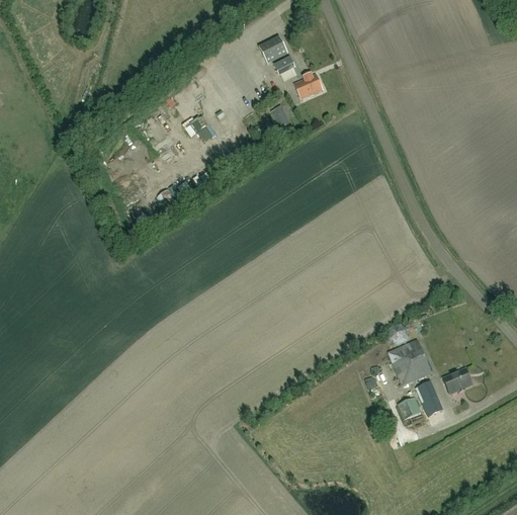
[(287,53),(278,35),(258,46),(266,63),(287,53)]
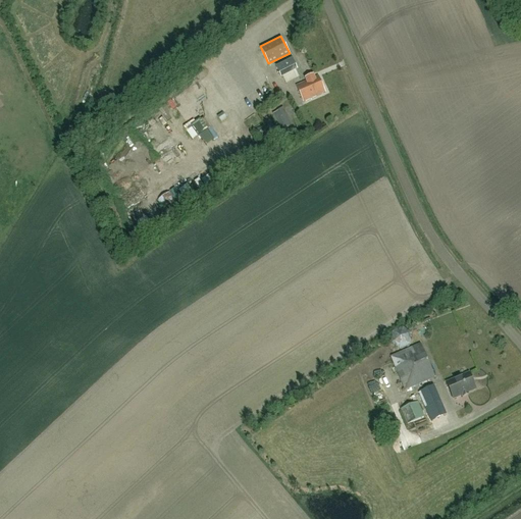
[(274,62),(280,73),(296,66),(290,54),(274,62)]
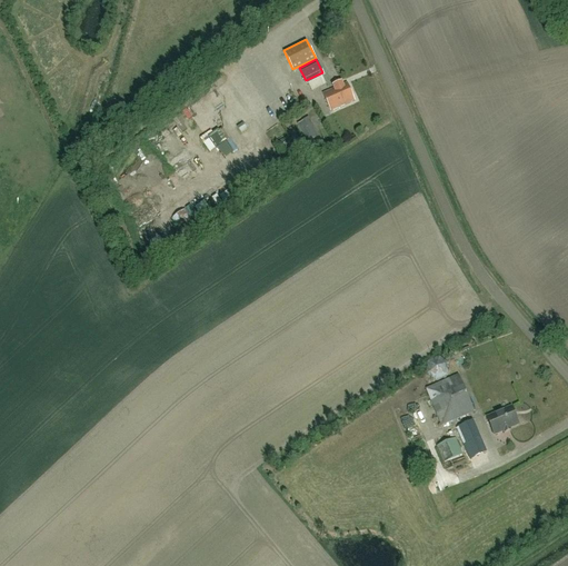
[(332,82),(334,86),(321,90),(329,108),(354,98),(347,80),(341,82),(340,79),(332,82)]
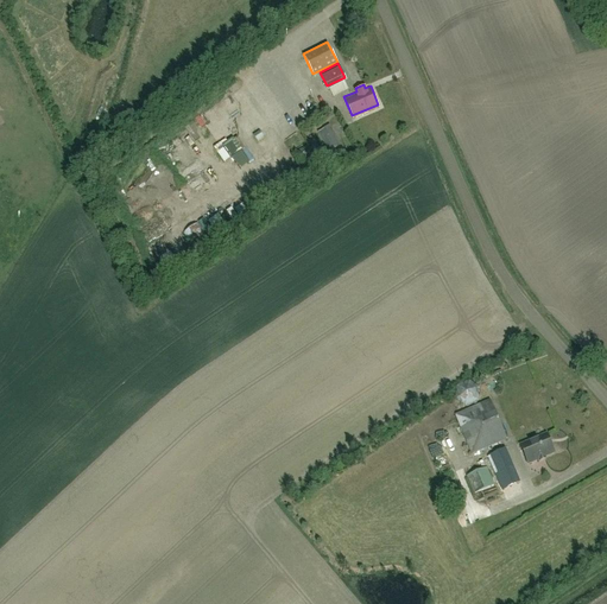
[(182,132),(204,141),(209,131),(187,121),(182,132)]
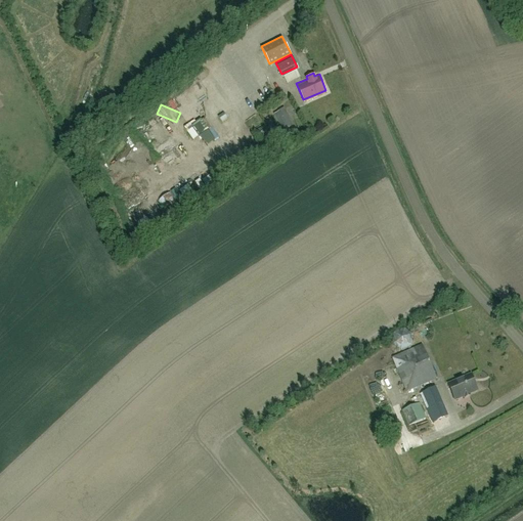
[(285,105),(280,109),(289,122),(293,119),(285,105)]
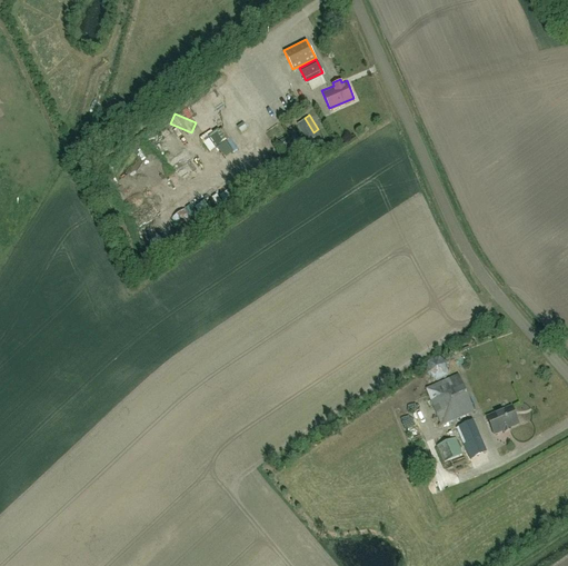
[(245,117),(238,120),(241,128),(249,123),(245,117)]
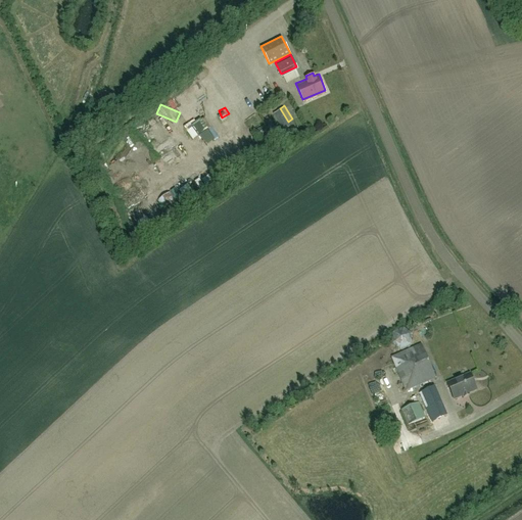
[(280,109),(275,112),(279,119),(284,116),(280,109)]
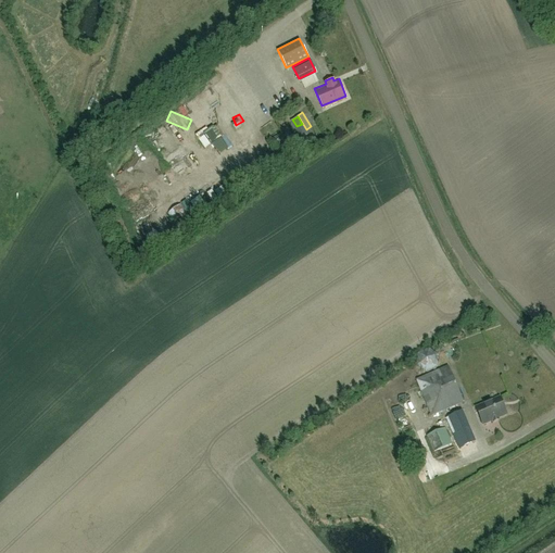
[(261,126),(267,135),(279,127),(273,118),(261,126)]
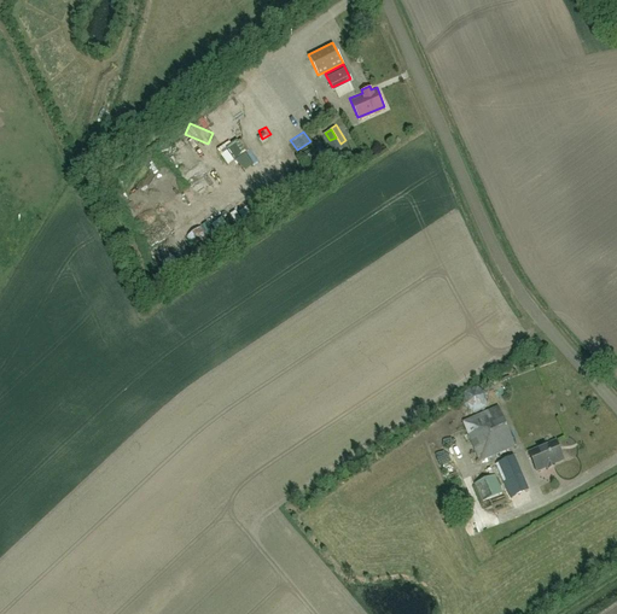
[(240,163),(251,182),(265,174),(252,156),(240,163)]
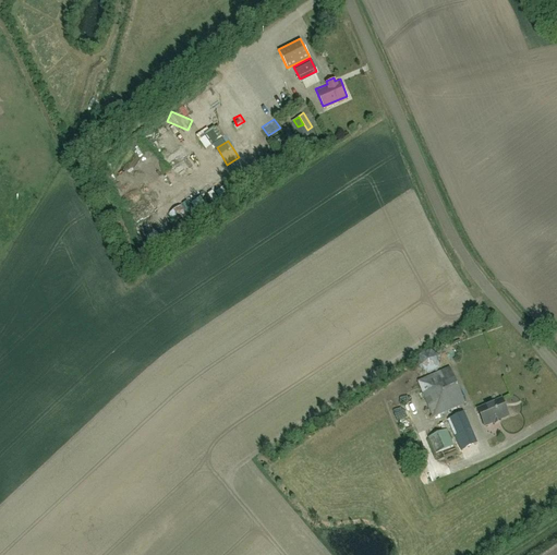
[(245,171),(253,180),(262,172),(254,164),(245,171)]
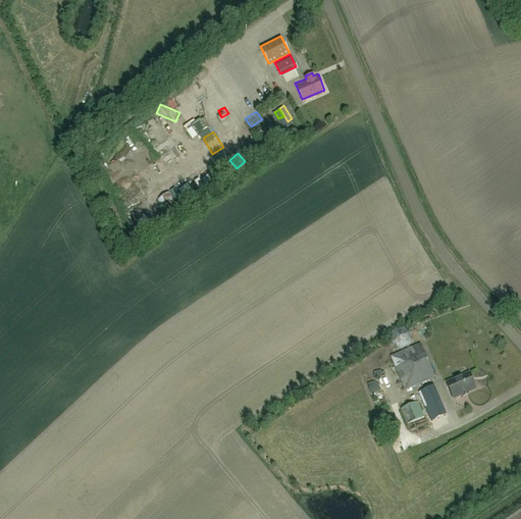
[(179,157),(173,162),(178,167),(184,162),(179,157)]
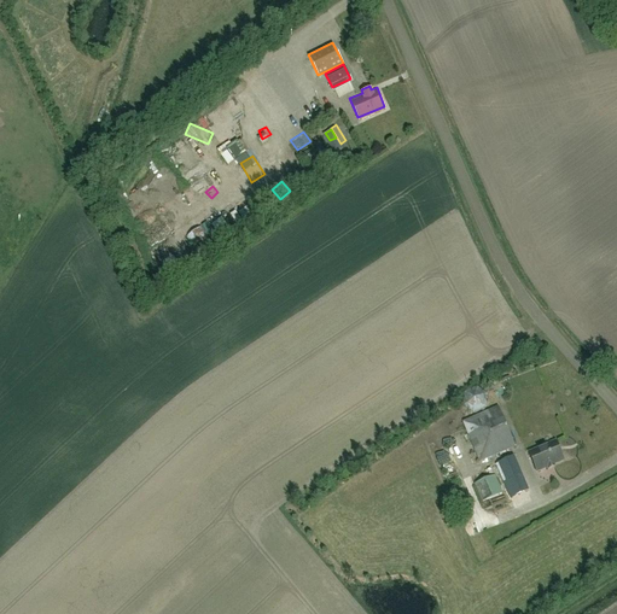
[(254,202),(240,210),(249,222),(262,214),(254,202)]
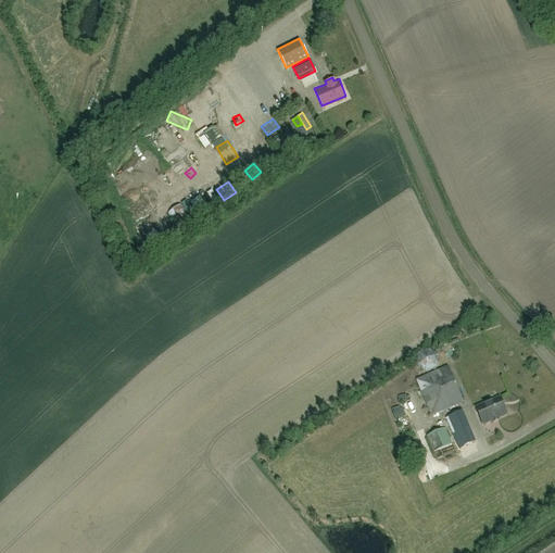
[(153,199),(133,210),(136,216),(156,206),(153,199)]
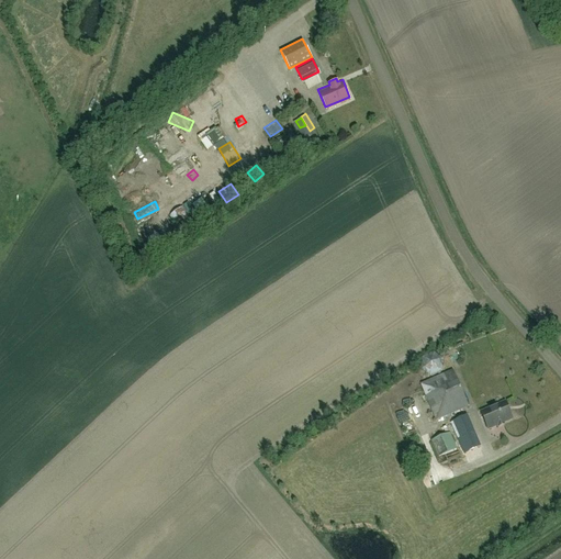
[(146,224),(156,219),(153,213),(137,221),(143,233),(149,230),(146,224)]
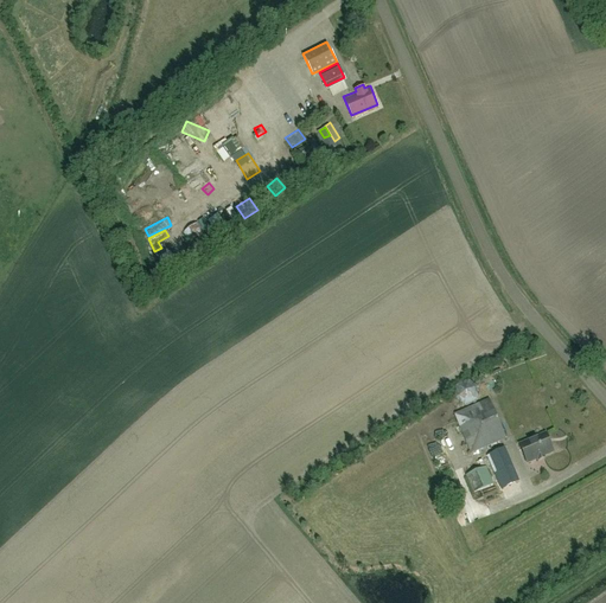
[(476,398),(478,385),(467,377),(454,383),(454,396),(464,403),(476,398)]
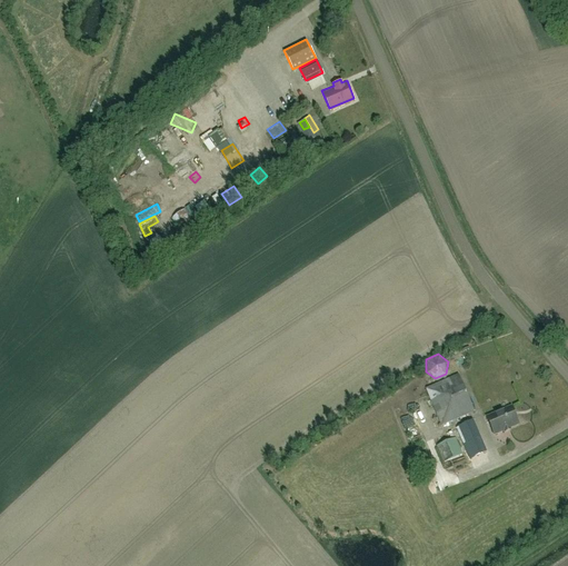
[(441,423),(474,409),(458,373),(425,386),(441,423)]
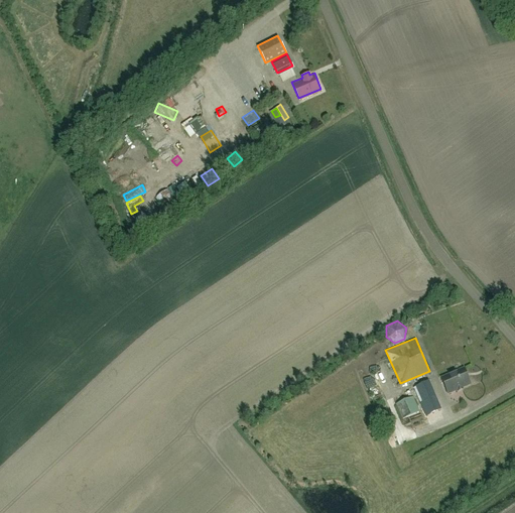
[(447,391),(470,382),(463,366),(440,376),(447,391)]
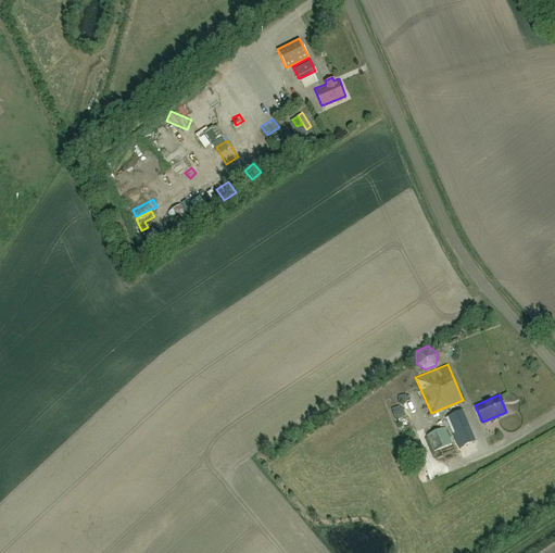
[(457,447),(475,440),(461,409),(444,415),(457,447)]
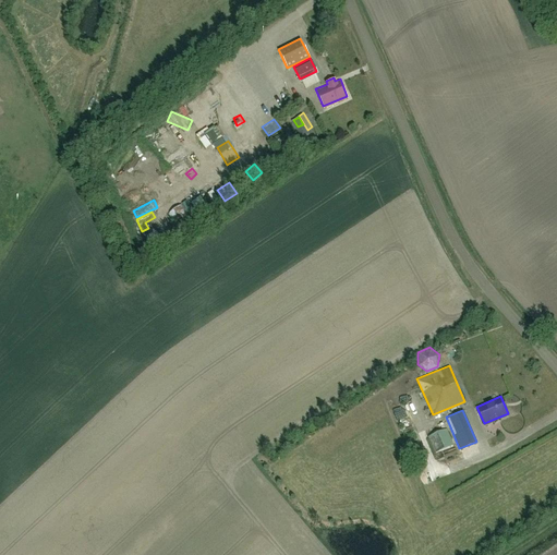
[(435,450),(452,443),(446,426),(427,434),(435,450)]
